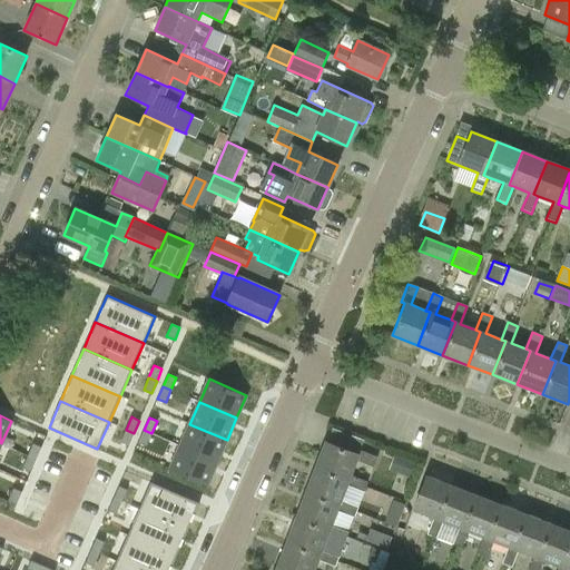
[(189,424),(179,445),(217,462),(227,440),(189,424)]
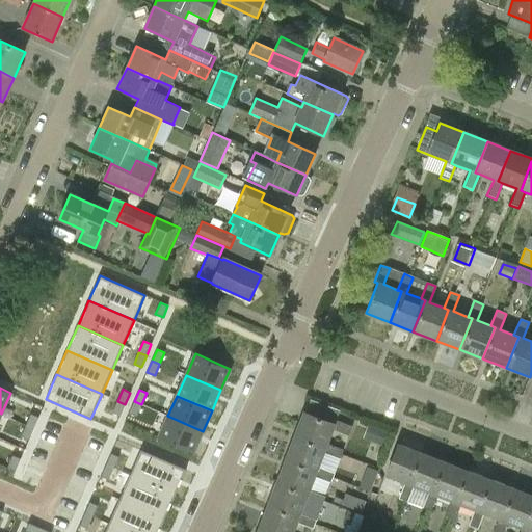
[(120,416),(125,404),(117,401),(112,413),(120,416)]
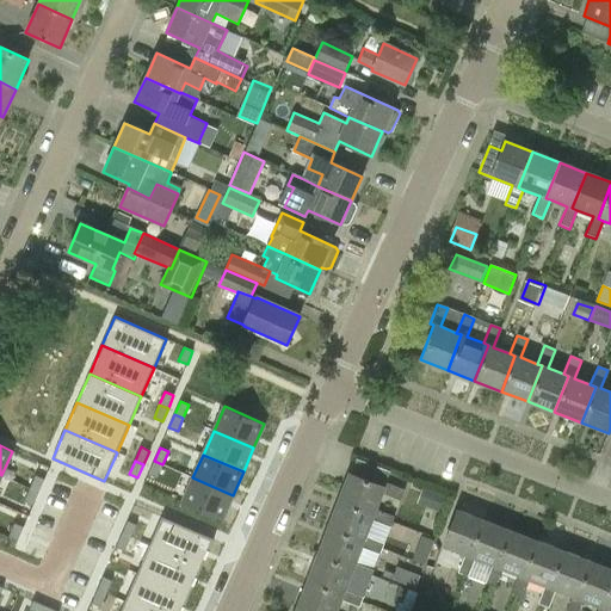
[(162,464),(154,461),(148,474),(156,477),(162,464)]
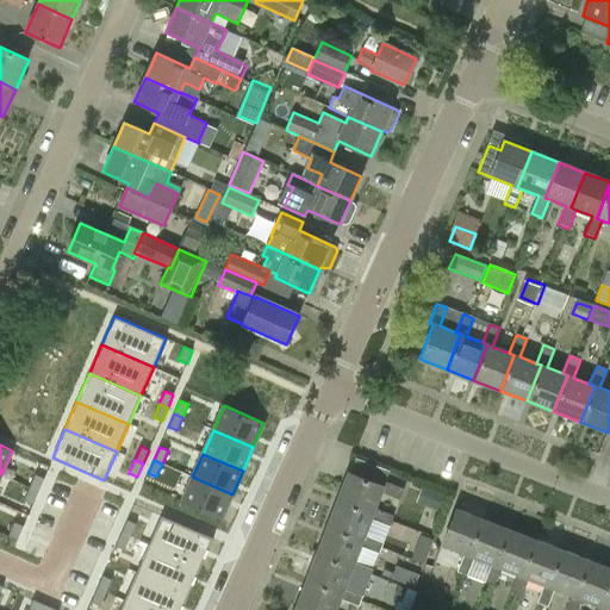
[(385,483),(384,486),(348,472),(337,499),(373,514),(374,509),(381,492),(399,499),(403,490),(385,483)]
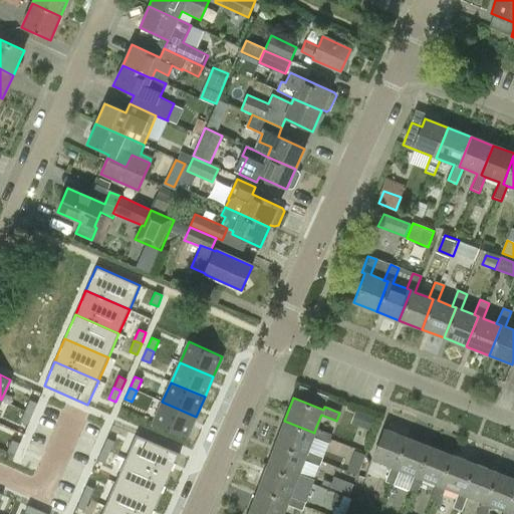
[(30,400),(25,411),(32,414),(37,403),(30,400)]
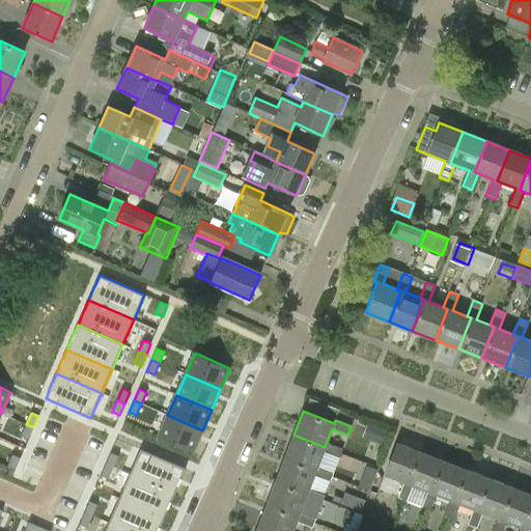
[(167,415),(158,437),(193,452),(202,430),(167,415)]
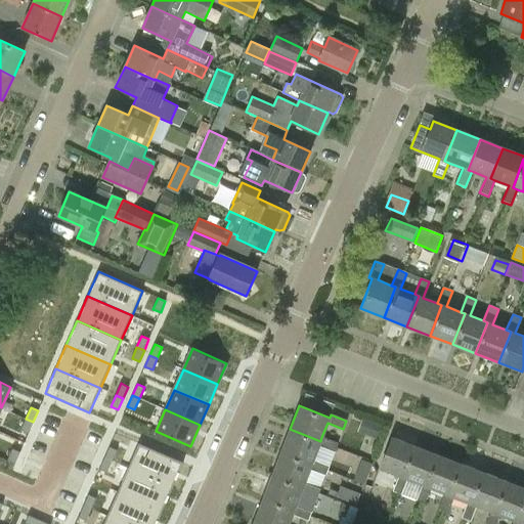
[(29,433),(33,422),(26,419),(20,430),(29,433)]
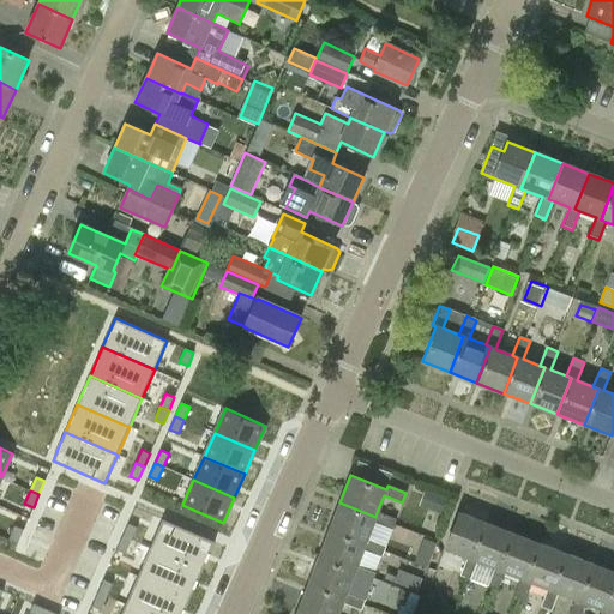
[(375,517),(339,503),(329,530),(365,545),(367,539),(373,523),(391,530),(396,519),(377,512),(375,517)]
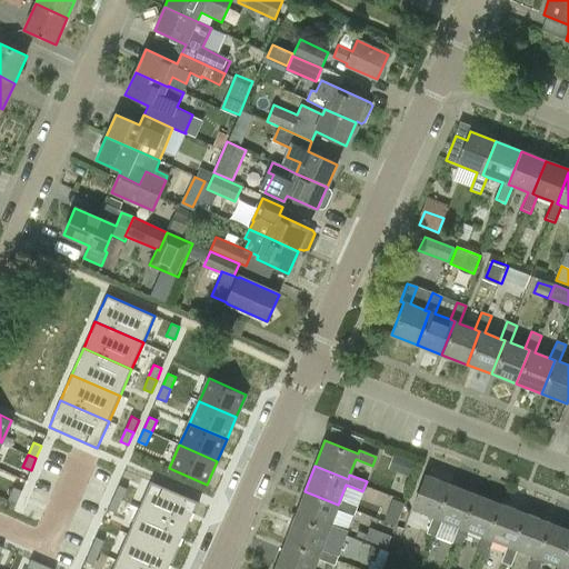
[(438,518),(451,485),(426,475),(412,508),(433,517),(426,533),(436,538),(442,520),(438,518)]
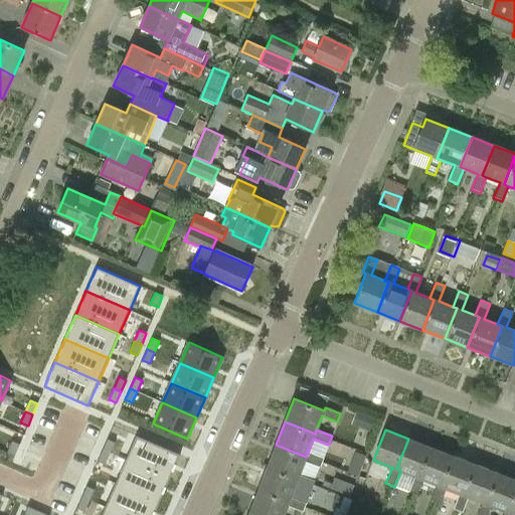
[(137,436),(126,460),(170,479),(180,455),(137,436)]
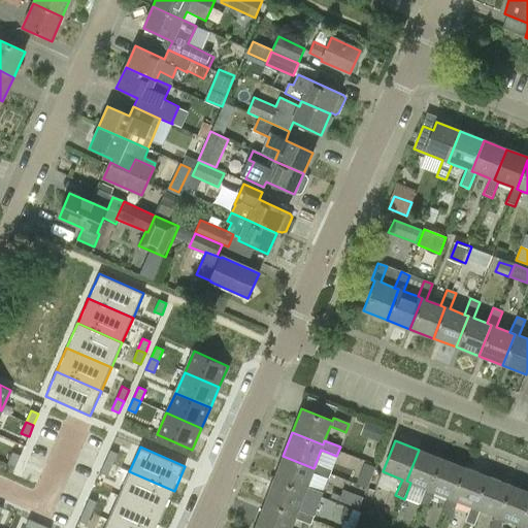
[(110,450),(105,461),(112,464),(118,453),(110,450)]
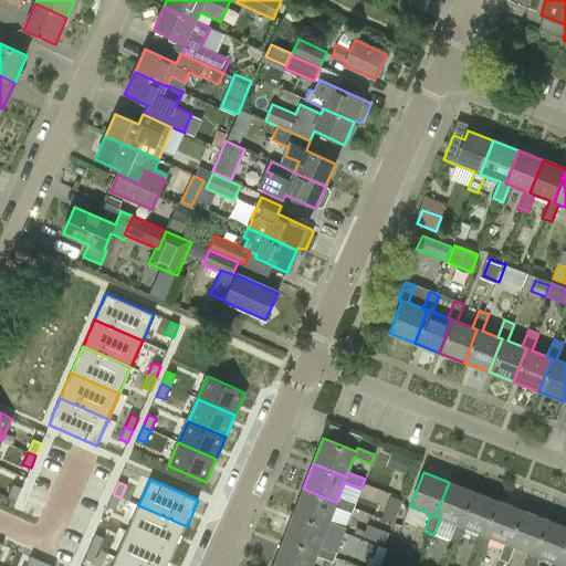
[(473,492),(449,482),(436,515),(440,517),(456,523),(449,542),(458,545),(464,527),(461,525),(473,492)]
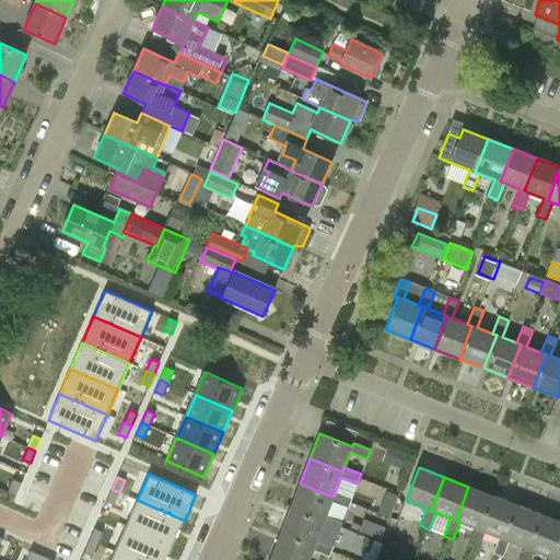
[(8,491),(16,496),(22,483),(13,479),(8,491)]
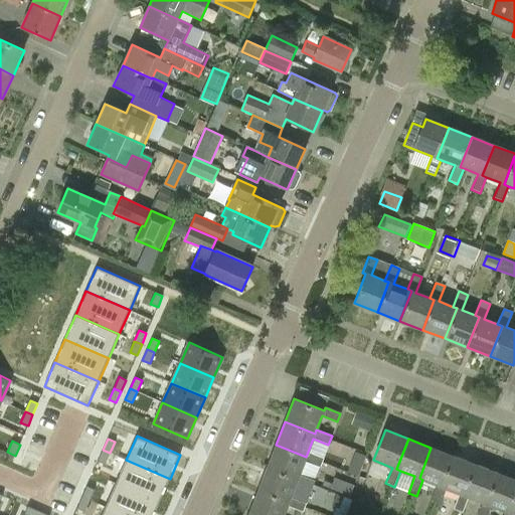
[(276,445),(273,452),(268,467),(298,479),(299,475),(305,461),(320,467),(323,458),(308,452),(306,457),(276,445)]
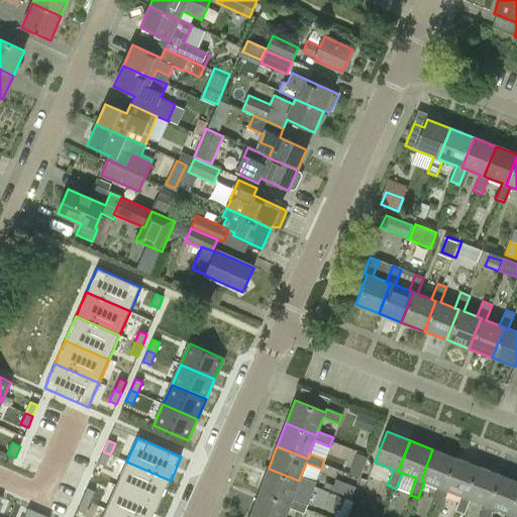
[(455,457),(432,449),(421,480),(424,482),(438,487),(432,503),(441,506),(447,490),(443,489),(455,457)]
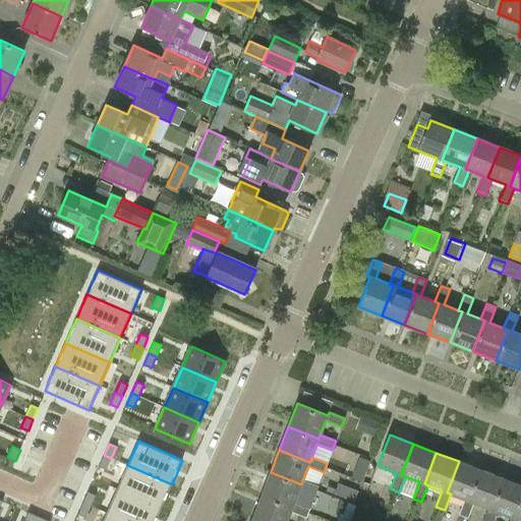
[(107,470),(111,458),(104,455),(99,466),(107,470)]
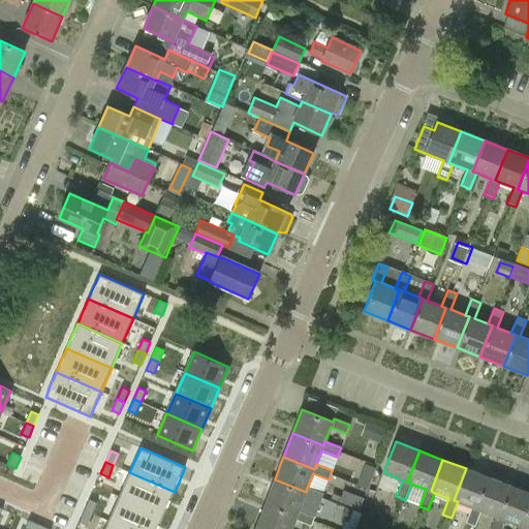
[(355,487),(349,485),(354,468),(338,463),(322,509),(345,518),(355,487)]
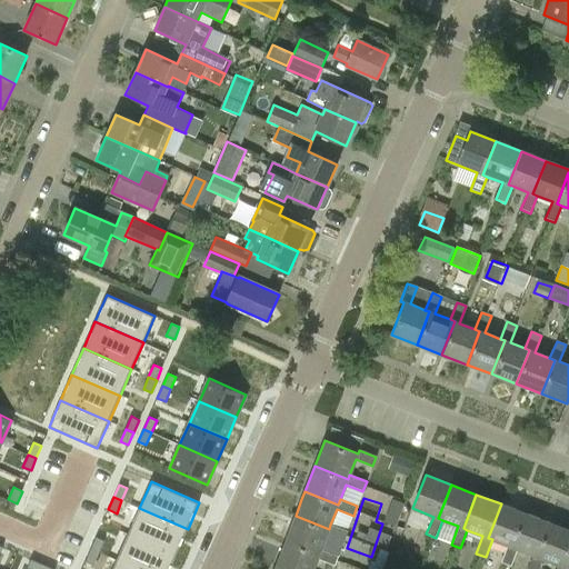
[(526,513),(501,503),(488,538),(492,539),(508,546),(501,562),(510,566),(517,549),(512,548),(526,513)]
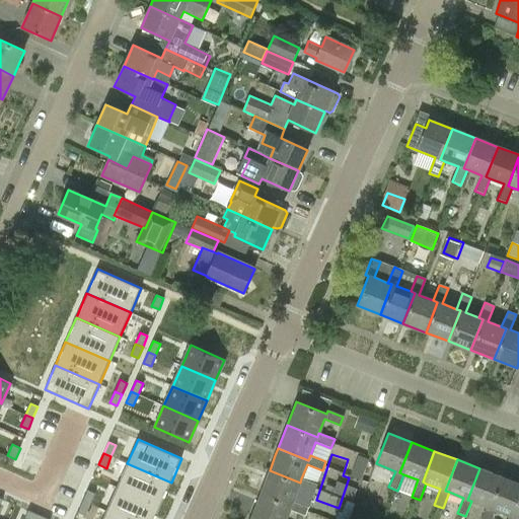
[(127,463),(117,488),(160,507),(171,483),(127,463)]
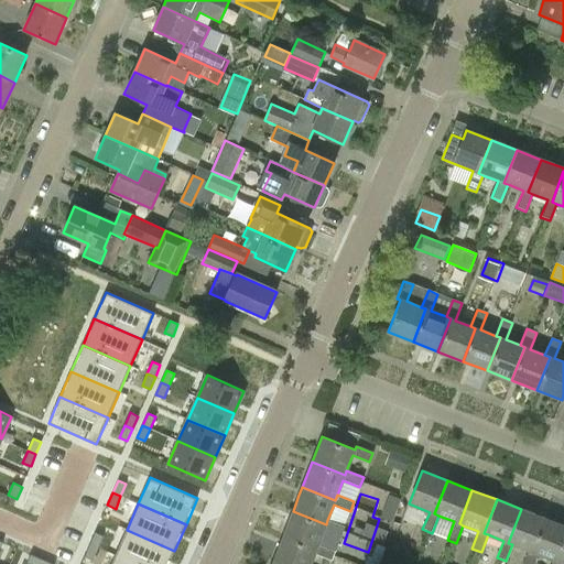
[(546,519),(521,509),(508,543),(512,544),(528,551),(522,563),(533,563),(538,554),(533,552),(546,519)]
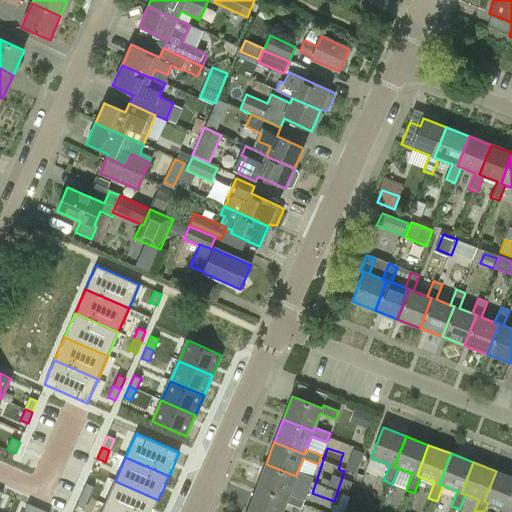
[(296,476),(266,464),(257,486),(287,498),(289,494),(294,480),(309,487),(313,478),(297,472),(296,476)]
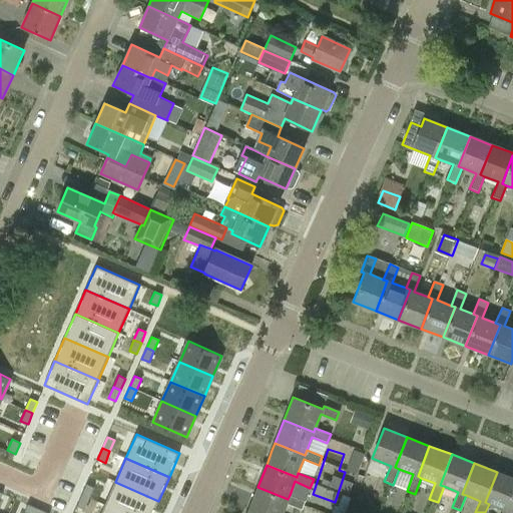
[(512,495),(512,477),(497,472),(485,502),(489,504),(502,509),(500,512),(510,512),(511,512),(507,511),(512,495)]
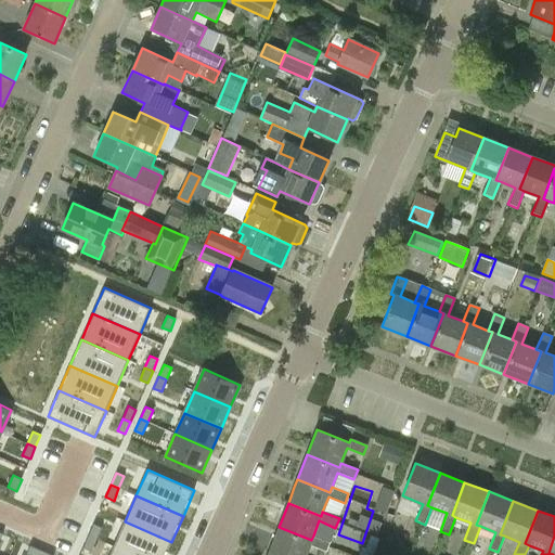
[(125,521),(113,547),(131,554),(165,554),(171,542),(125,521)]
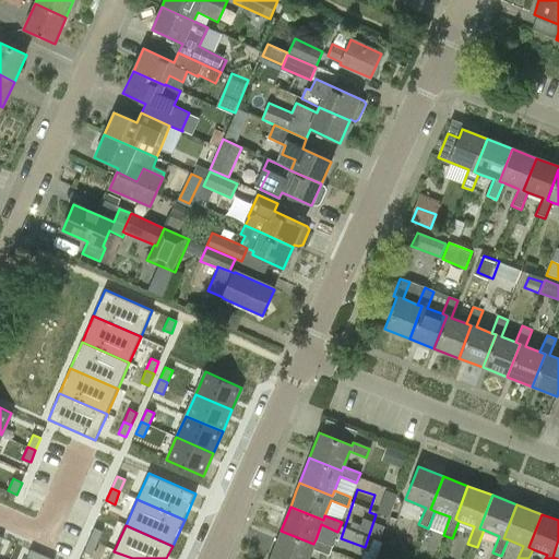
[(90,539),(97,543),(103,531),(94,527),(90,539)]
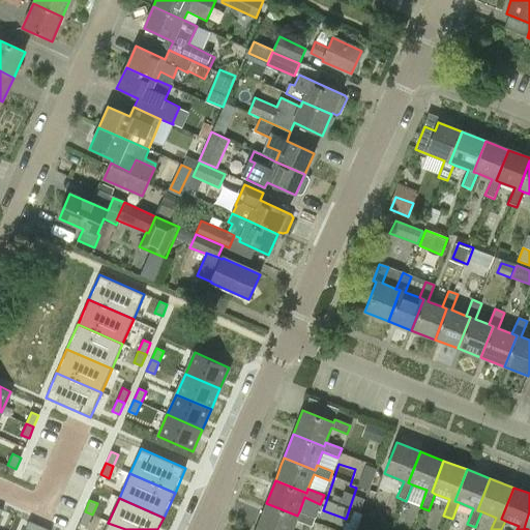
[(297,516),(266,503),(257,527),(264,529),(291,529),(295,521),(312,527),(315,518),(299,511),(297,516)]
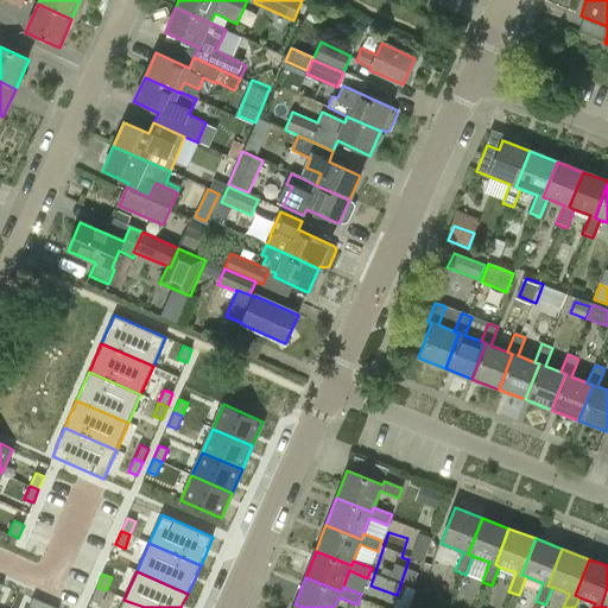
[(106,590),(97,587),(92,600),(100,603),(106,590)]
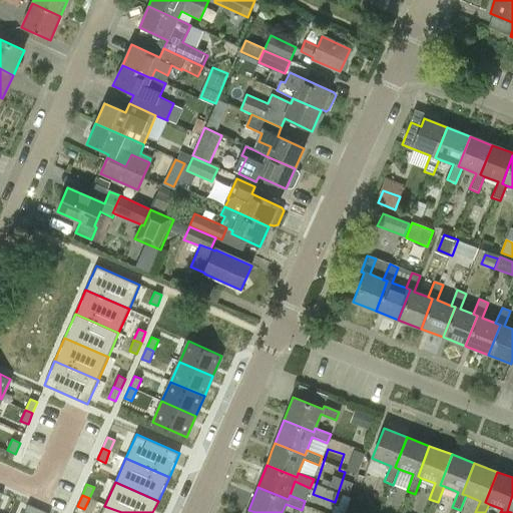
[(24,512),(27,512),(36,512),(39,509),(28,504),(24,512)]
